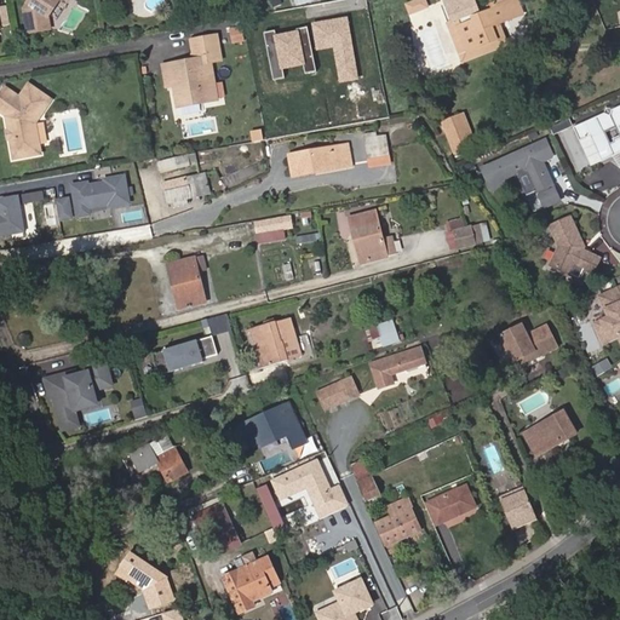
[(30,0),(24,10),(29,34),(51,29),(49,18),(62,0),(30,0)]
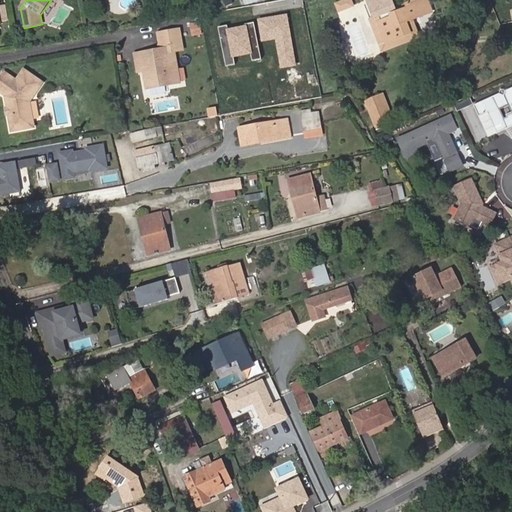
[(355,7),(352,0),(347,0),(336,4),(339,12),(355,7)]
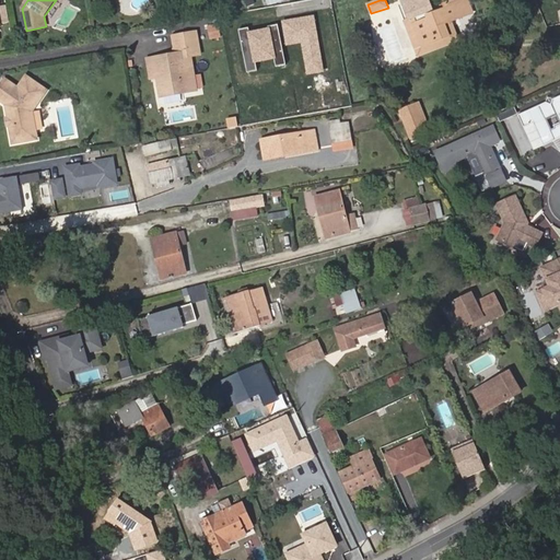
[(458,20),(452,3),(445,6),(446,9),(434,14),(428,0),(401,0),(409,20),(417,16),(419,21),(415,22),(423,47),(450,37),(445,24),(452,22),(458,20)]
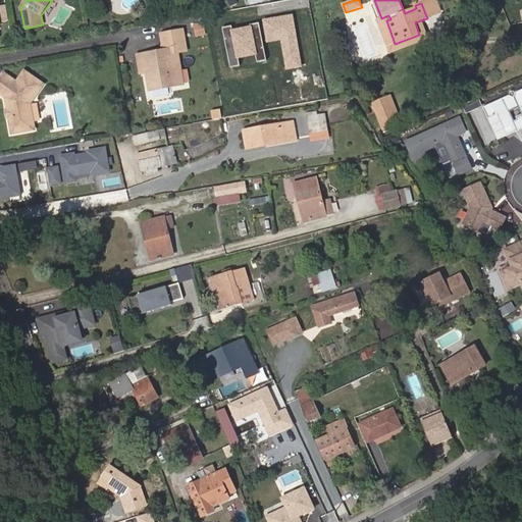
[(431,16),(427,0),(421,3),(427,18),(431,16)]
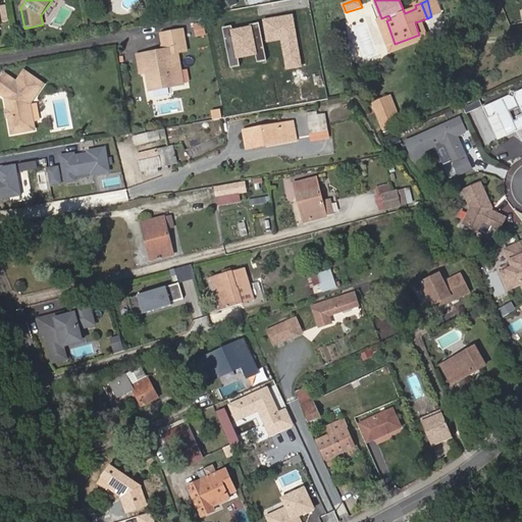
[(435,0),(428,0),(427,0),(431,16),(440,12),(435,0)]
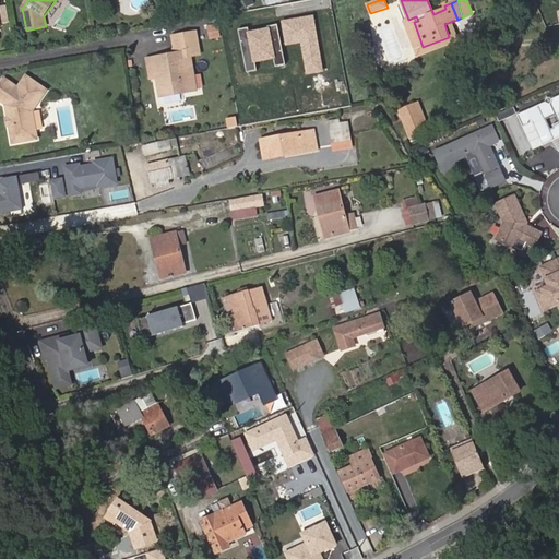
[(0,28),(1,28),(1,24),(10,23),(6,6),(0,7),(0,40),(1,40),(0,34),(0,28)]
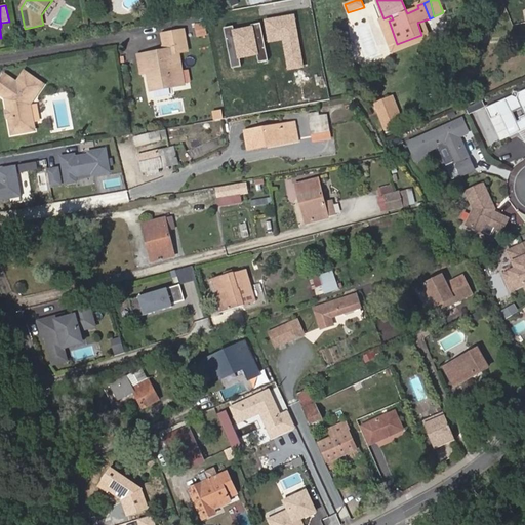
[(294,14),(264,19),(268,43),(282,41),(286,70),(303,67),(294,14)]
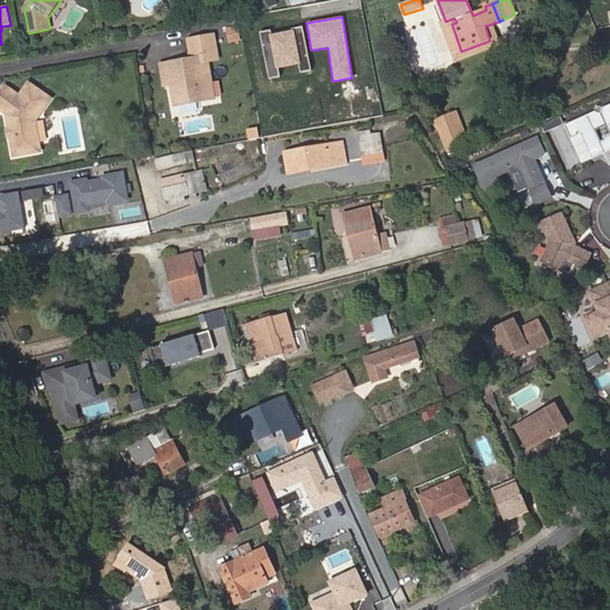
[(454,18),(446,22),(442,24),(456,61),(500,45),(492,24),(485,26),(490,41),(461,51),(452,24),(456,23),(454,18)]
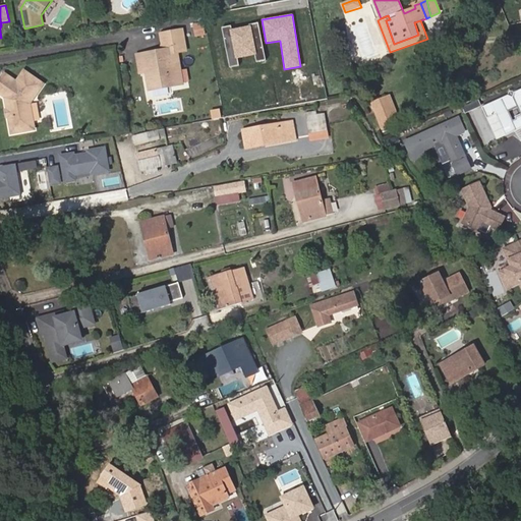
[(257,20),(220,27),(228,67),(239,65),(237,57),(255,54),(257,62),(266,61),(257,20)]
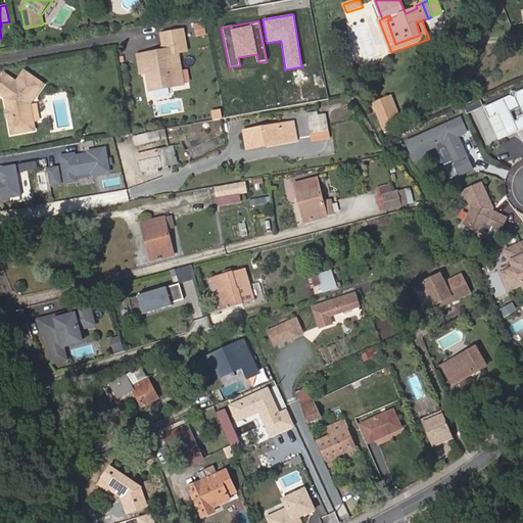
[(184,30),(176,31),(180,52),(187,51),(184,30)]
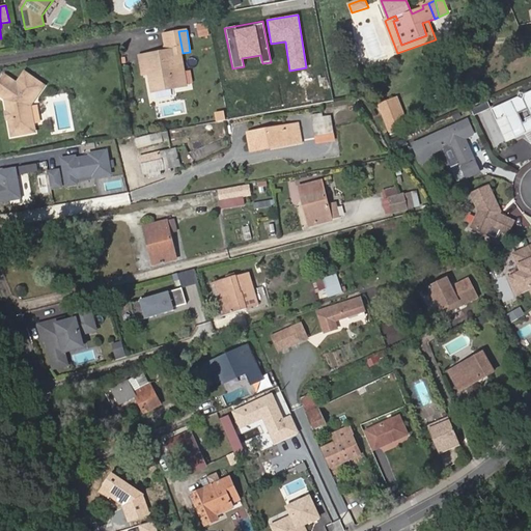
[(156,60),(141,63),(143,75),(149,74),(152,92),(188,85),(182,54),(183,53),(178,31),(165,33),(167,51),(155,53),(156,60)]
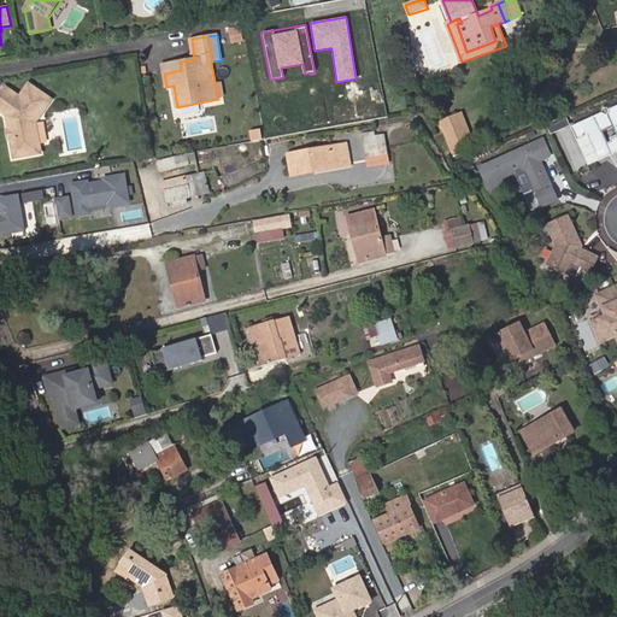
[(180,62),(163,65),(164,74),(181,70),(180,62)]
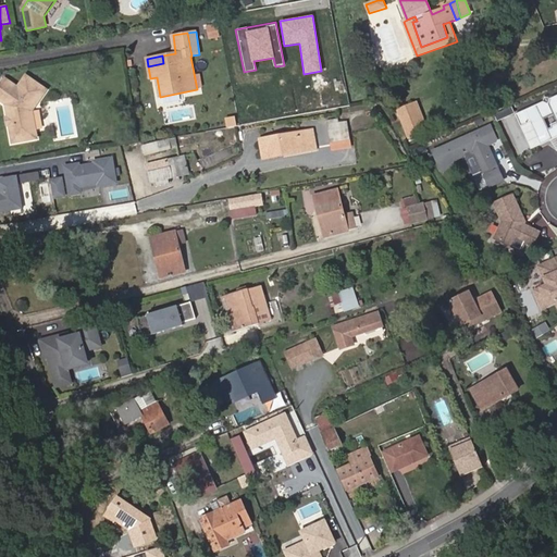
[(33,108),(46,89),(26,75),(19,85),(14,91),(1,83),(0,85),(0,96),(7,101),(9,116),(13,115),(14,123),(10,123),(13,141),(28,138),(27,133),(37,131),(33,108)]
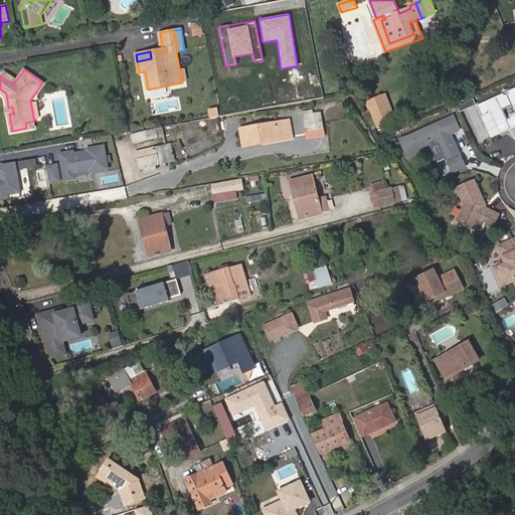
[(13,84),(17,78),(6,70),(1,76),(13,84)]
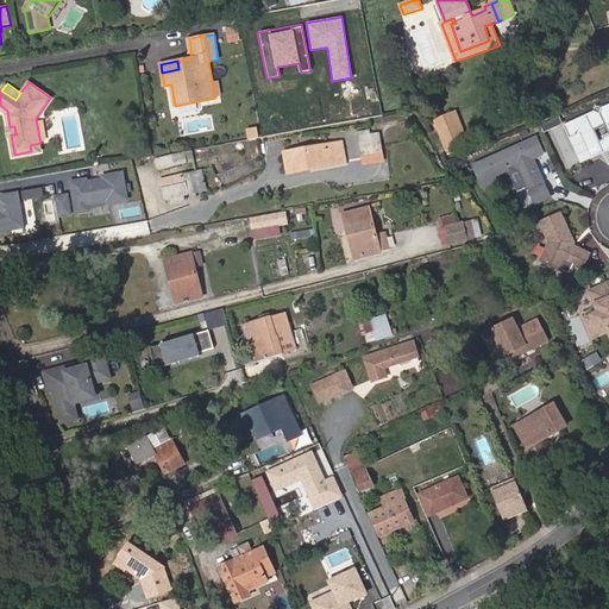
[(608,104),(563,125),(569,138),(579,135),(591,158),(602,154),(608,150),(608,164),(608,165),(608,164),(608,104)]
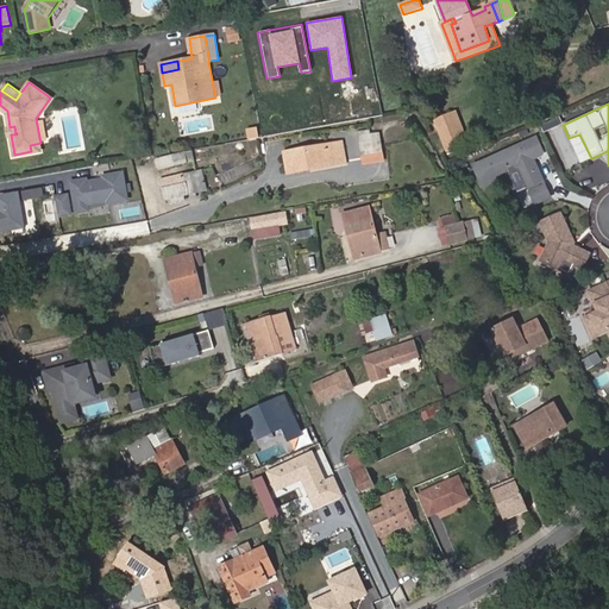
[(468,145),(456,115),(433,124),(446,155),(468,145)]
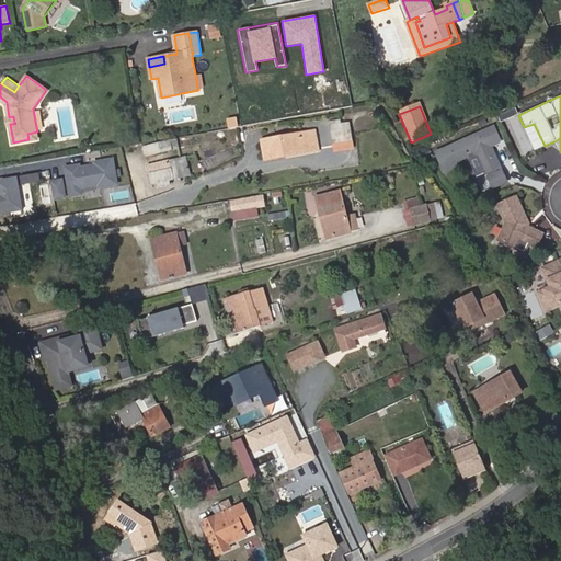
[(516,114),(513,106),(496,113),(499,117),(501,116),(503,119),(516,114)]
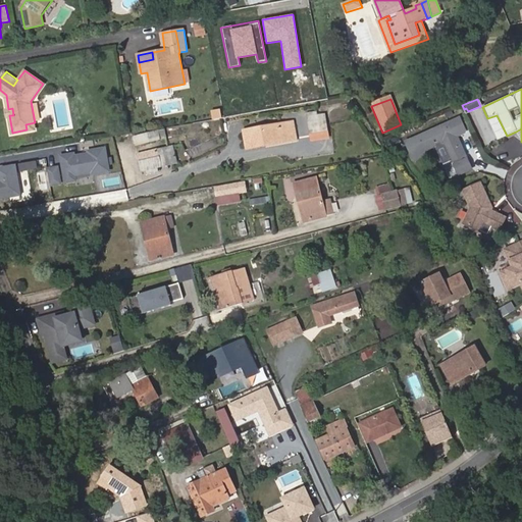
[(328,132),(325,114),(309,117),(311,135),(328,132)]
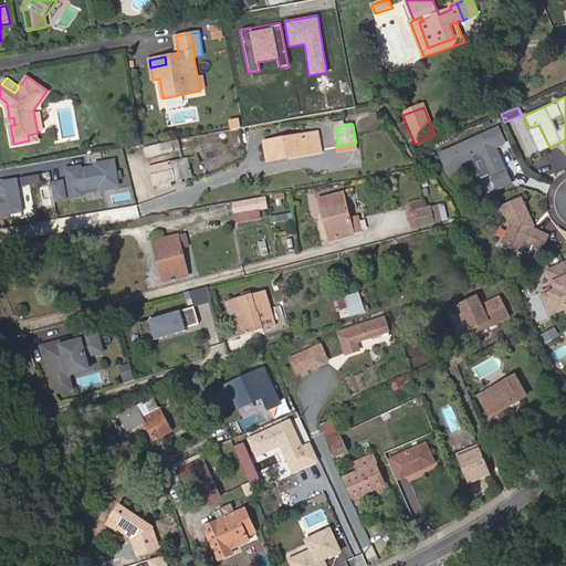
[(549,147),(538,125),(528,128),(540,152),(549,147)]
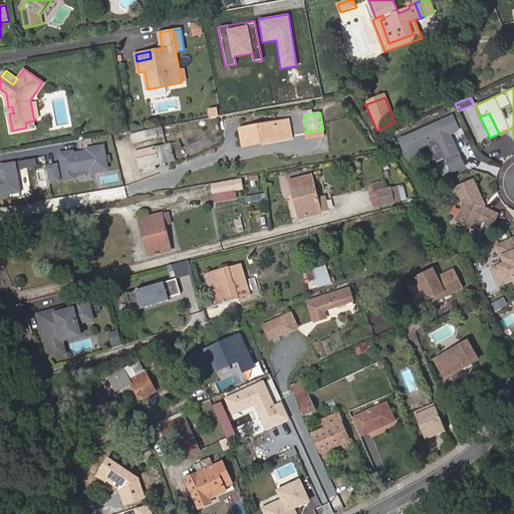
[(458,153),(449,133),(458,129),(452,116),(400,141),(408,157),(412,156),(414,154),(417,150),(418,147),(428,143),(426,137),(429,136),(432,141),(436,139),(445,159),(458,153)]
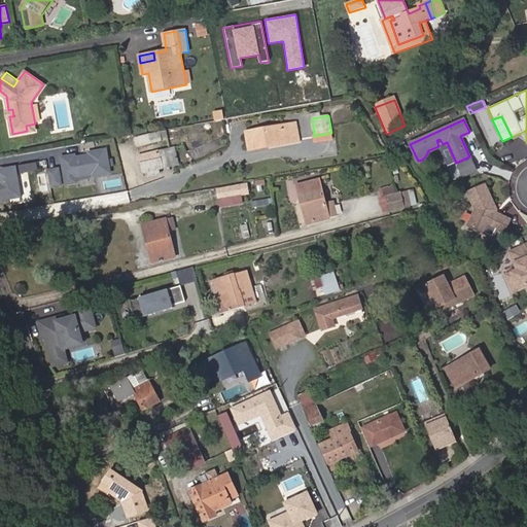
[(290,124),(282,126),(285,141),(265,144),(266,148),(293,144),(290,124)]
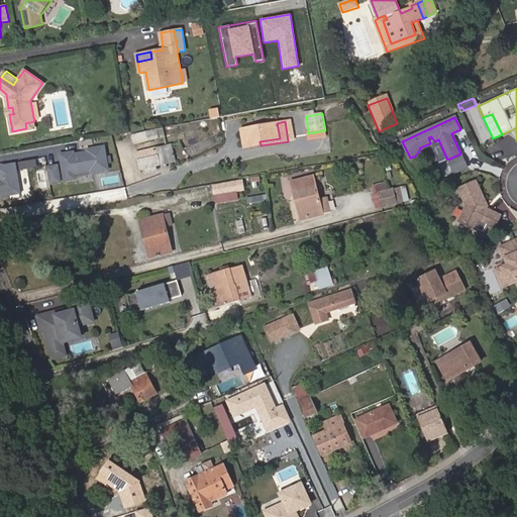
[(280,138),(277,123),(241,130),(245,148),(261,145),(260,141),(280,138)]
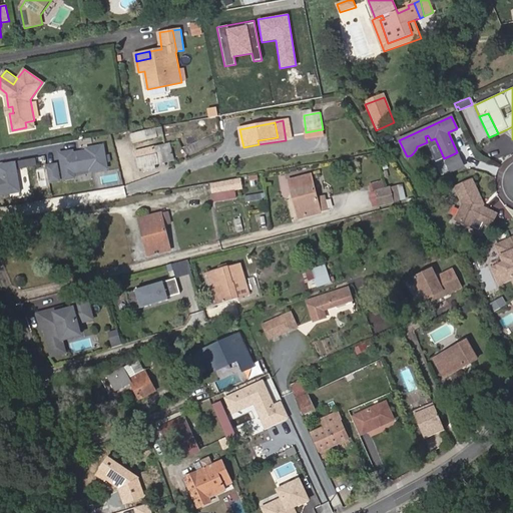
[(164,136),(162,127),(131,135),(134,144),(164,136)]
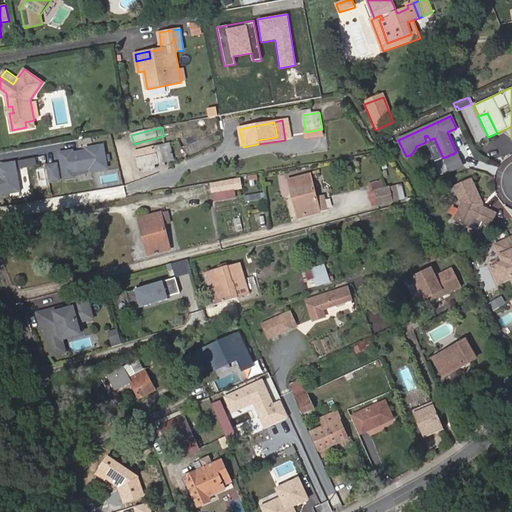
[(323,137),(322,129),(305,132),(307,140),(323,137)]
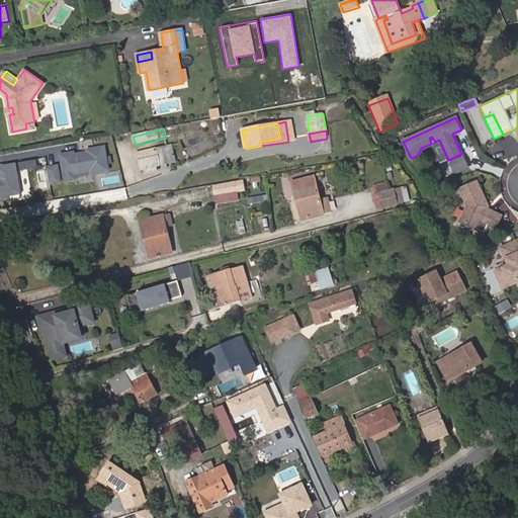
[(176,162),(172,146),(139,154),(143,170),(176,162)]
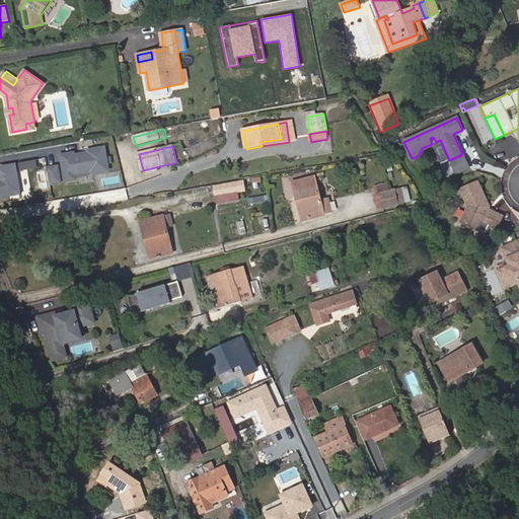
[(105,147),(60,155),(61,165),(47,167),(51,186),(77,181),(76,176),(109,171),(105,147)]
